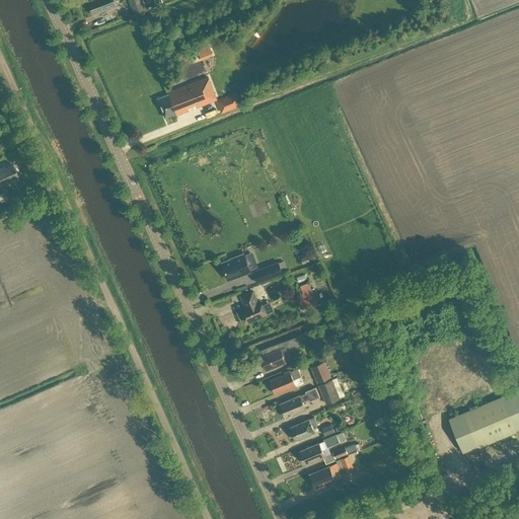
[(92,0),(93,0),(88,2),(93,15),(117,6),(115,1),(117,0),(92,0)]
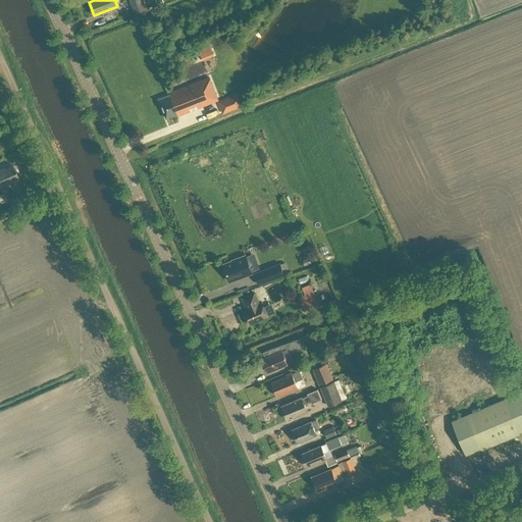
[(147,9),(143,0),(128,0),(135,14),(147,9)]
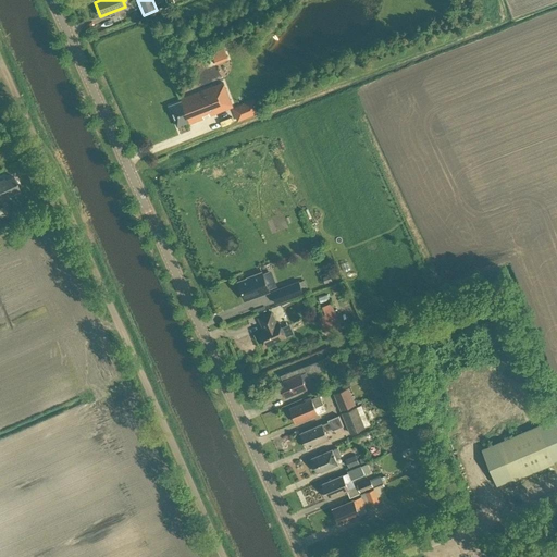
[(229,60),(224,49),(212,53),(217,64),(229,60)]
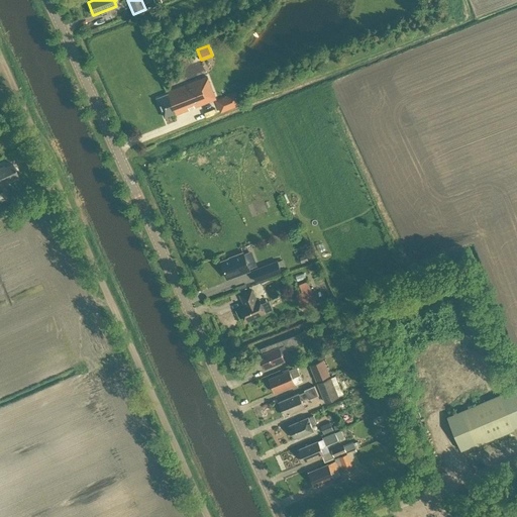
[(216,100),(207,77),(168,93),(177,115),(190,110),(188,107),(194,105),(195,108),(216,100)]
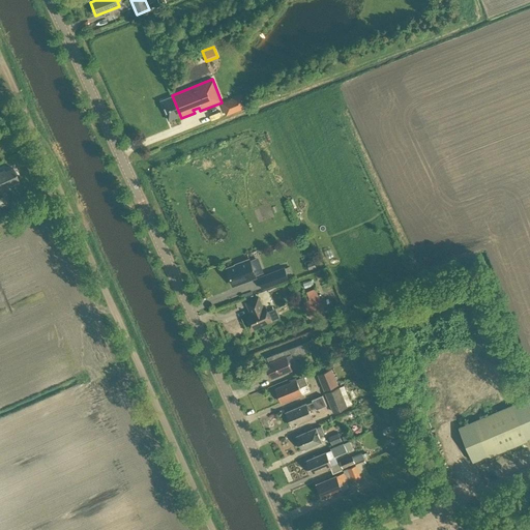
[(242,97),(223,106),(227,116),(246,108),(243,100),(242,97)]
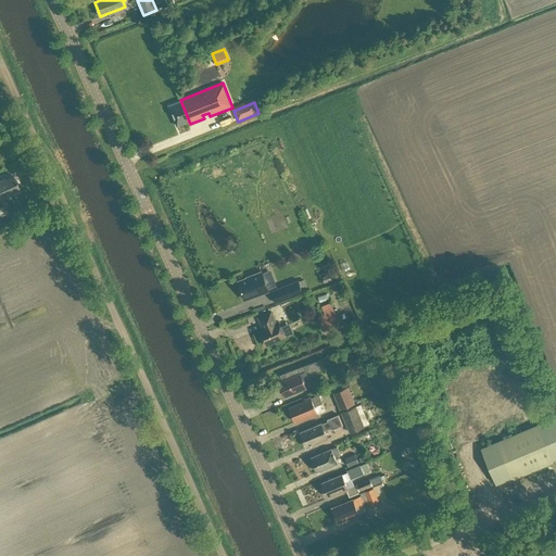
[(0,202),(9,199),(8,194),(20,189),(14,177),(7,180),(5,178),(0,179),(0,202)]
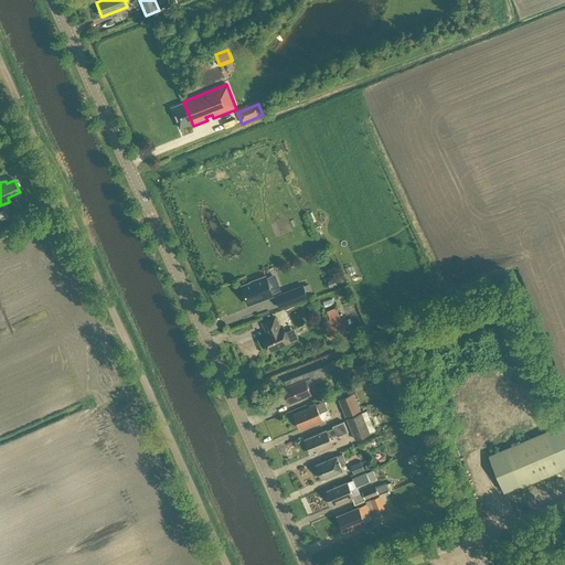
[(338,275),(329,279),(331,286),(340,283),(338,275)]
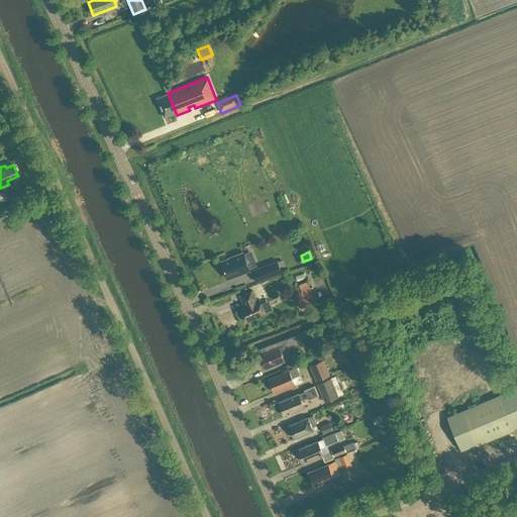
[(227,279),(244,272),(249,270),(243,252),(229,259),(229,261),(221,264),(227,279)]
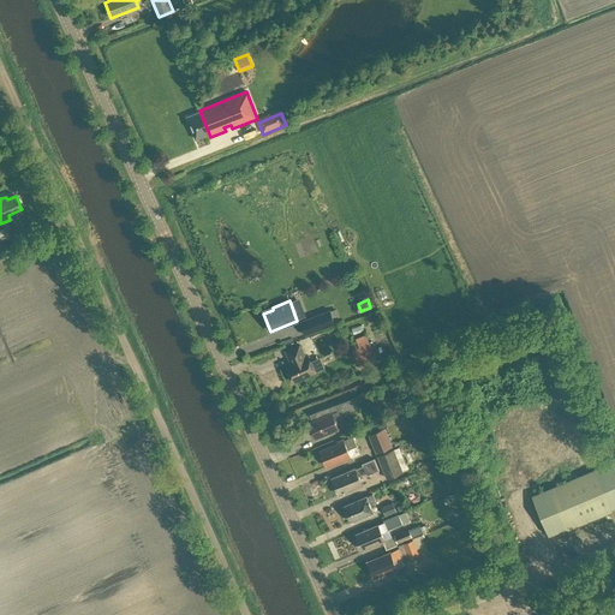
[(330,310),(299,322),(305,336),(336,324),(335,323),(340,321),(336,309),(330,311),(330,310)]
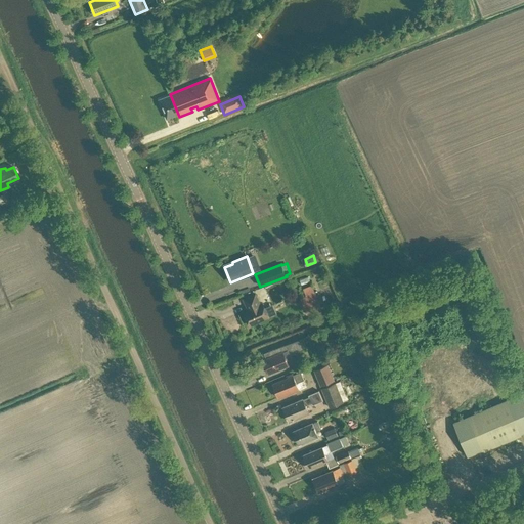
[(303,289),(306,297),(300,299),(305,310),(319,304),(315,293),(311,286),(303,289)]
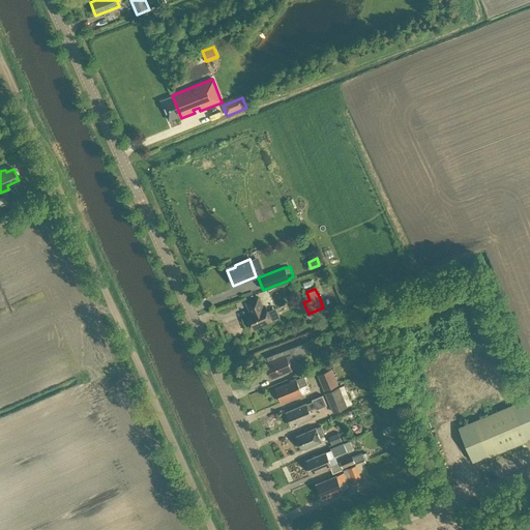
[(258,298),(246,303),(249,311),(251,310),(253,314),(246,316),(253,330),(271,322),(265,307),(263,308),(258,298)]
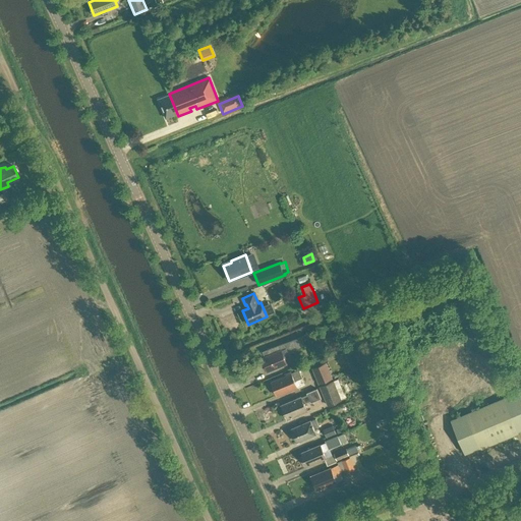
[(268,372),(287,364),(284,357),(289,355),(288,353),(305,347),(301,337),(259,353),(268,372)]
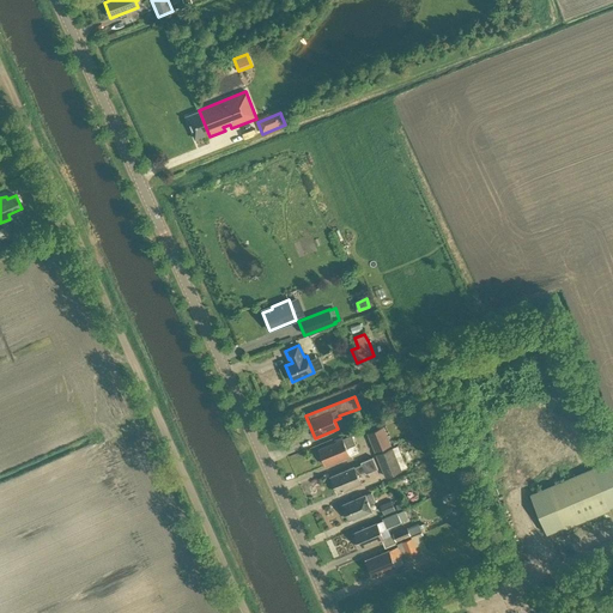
[(376,454),(392,447),(384,428),(368,435),(376,454)]
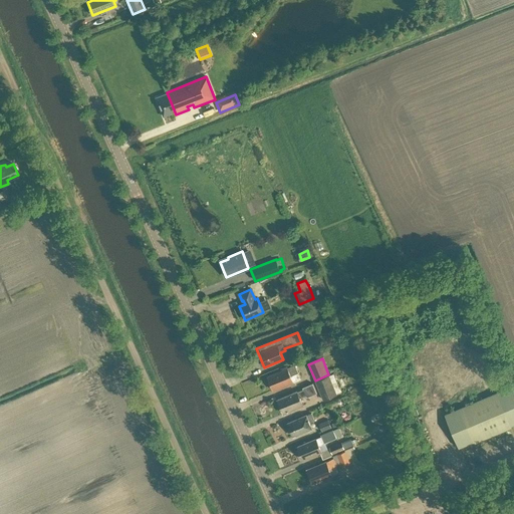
[(282,369),(282,370),(268,376),(274,391),(293,382),(291,376),(298,373),(295,365),(287,368),(287,366),(282,369)]
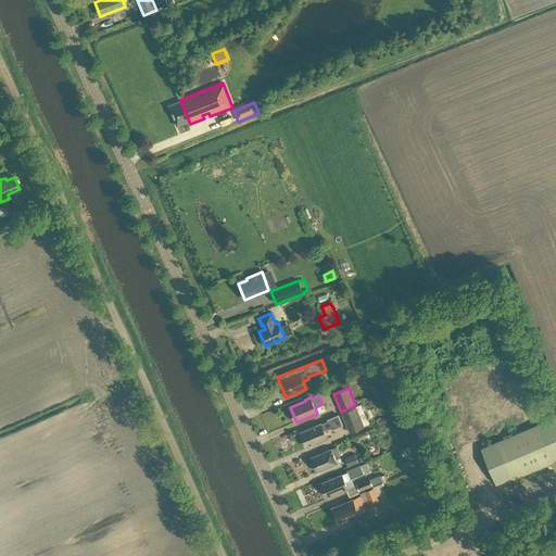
[(350,433),(364,428),(363,426),(368,424),(361,405),(341,413),(350,433)]
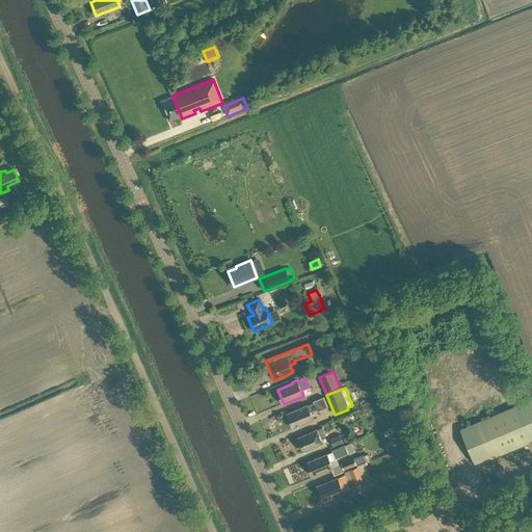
[(327,407),(324,397),(313,401),(314,403),(308,406),(308,405),(287,414),(293,428),(295,428),(314,421),(313,420),(310,413),(317,410),(317,411),(327,407)]
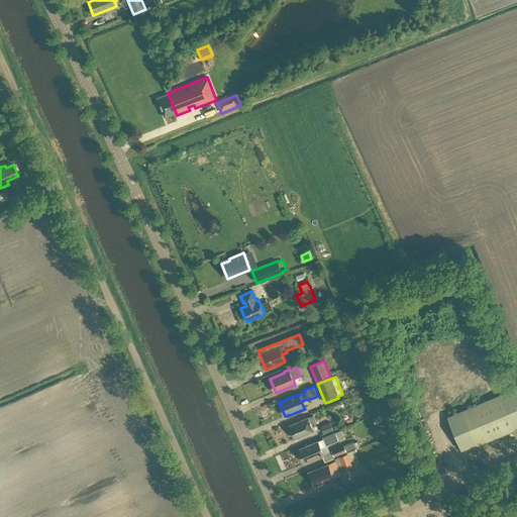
[(514,431),(513,428),(516,426),(516,389),(499,397),(461,413),(447,419),(461,450),(476,444),(479,450),(496,442),(495,440),(514,431)]
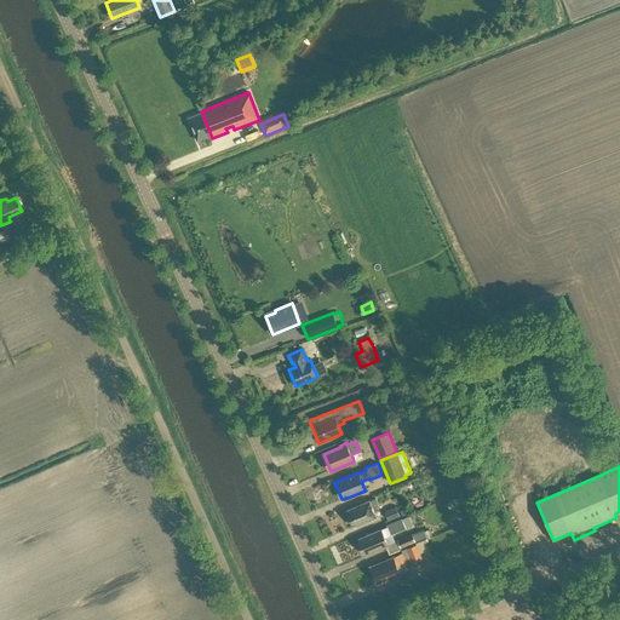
[(369,501),(346,511),(348,511),(354,527),(377,517),(373,510),(379,506),(375,499),(371,501),(369,501)]
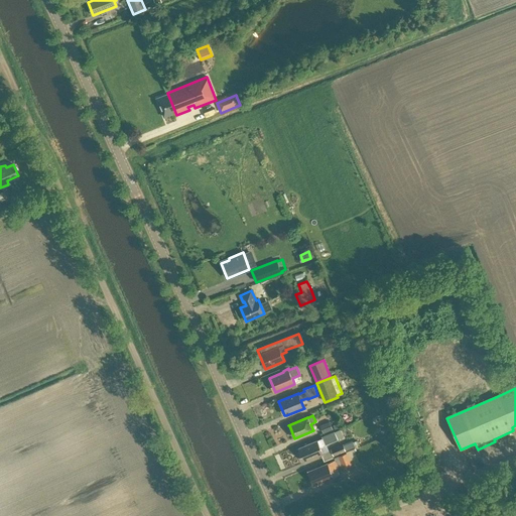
[(334,430),(330,421),(319,425),(324,433),(334,430)]
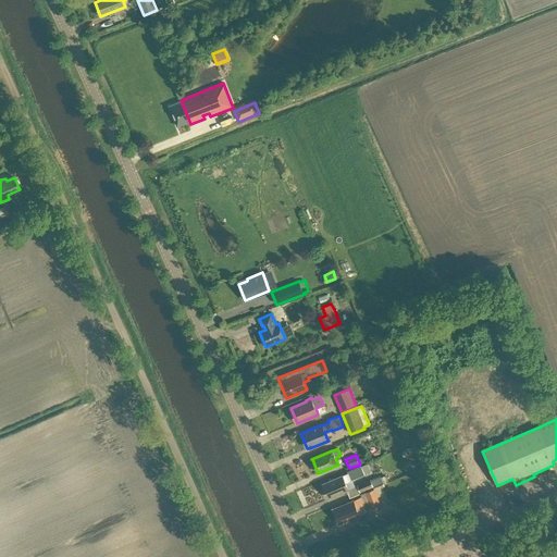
[(329,498),(349,491),(348,490),(355,486),(353,481),(364,475),(361,467),(347,472),(348,473),(343,475),(322,484),(329,498)]
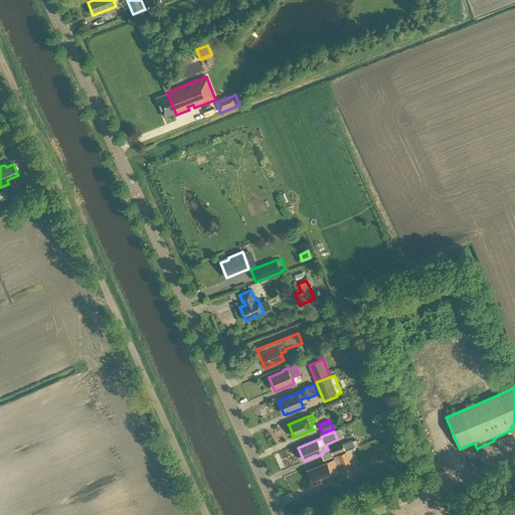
[(352,442),(351,440),(330,448),(333,456),(354,447),(354,448),(358,446),(356,440),(352,442)]
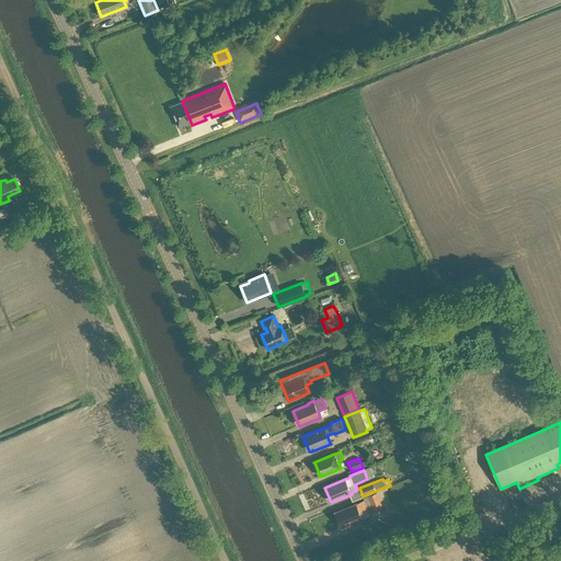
[(390,502),(386,489),(363,499),(364,501),(335,513),(342,528),(363,518),(359,512),(371,507),(373,510),(390,502)]
